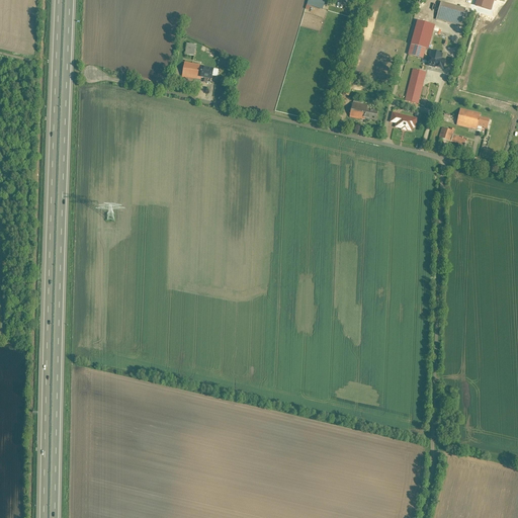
[(310,10),(311,7),(323,10),(326,0),(309,0),(307,9),(310,10)]
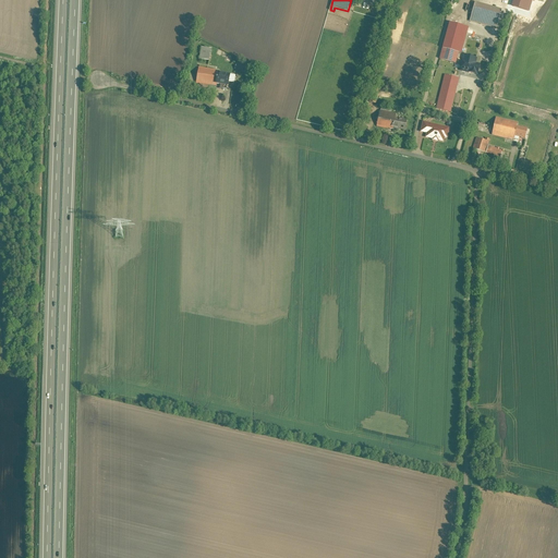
[(529,12),(532,0),(516,0),(513,8),(529,12)]
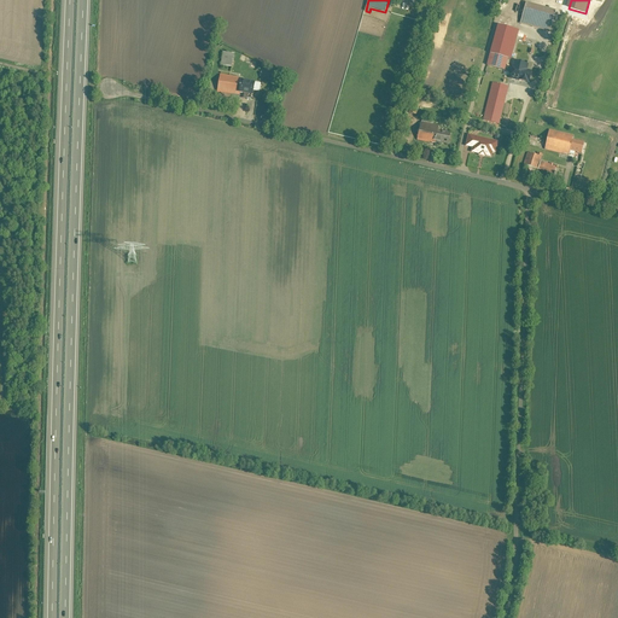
[(557,11),(526,3),(520,23),(551,31),(557,11)]
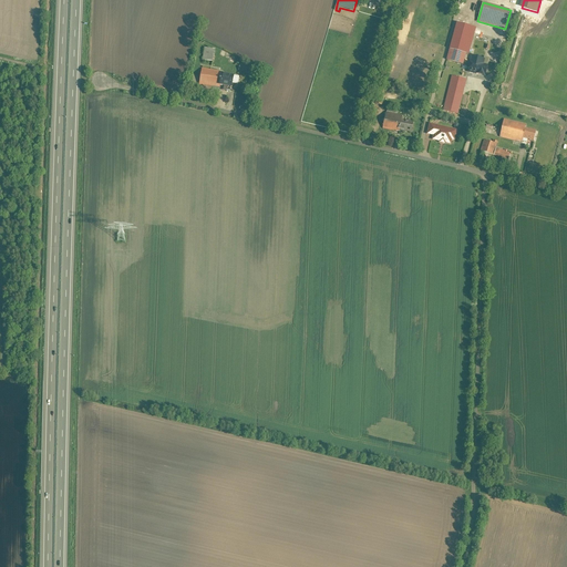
[(470,54),(476,29),(466,26),(467,20),(460,18),(447,60),(463,64),(466,54),(470,54)]
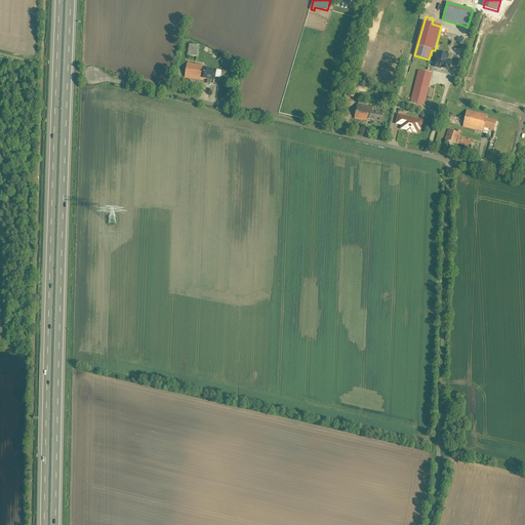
[(190,44),(188,55),(197,57),(199,46),(190,44)]
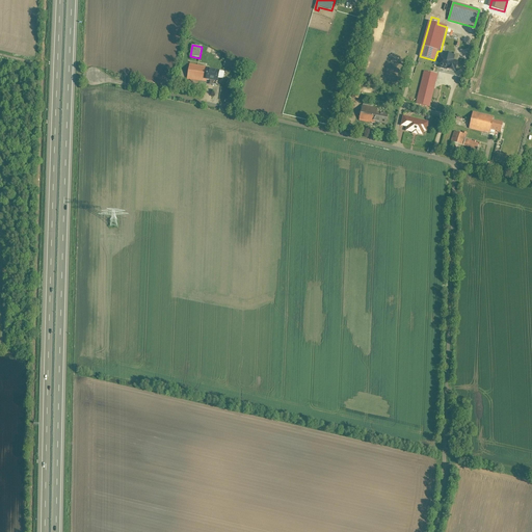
[(440,68),(456,72),(458,61),(454,60),(455,56),(443,53),(440,68)]
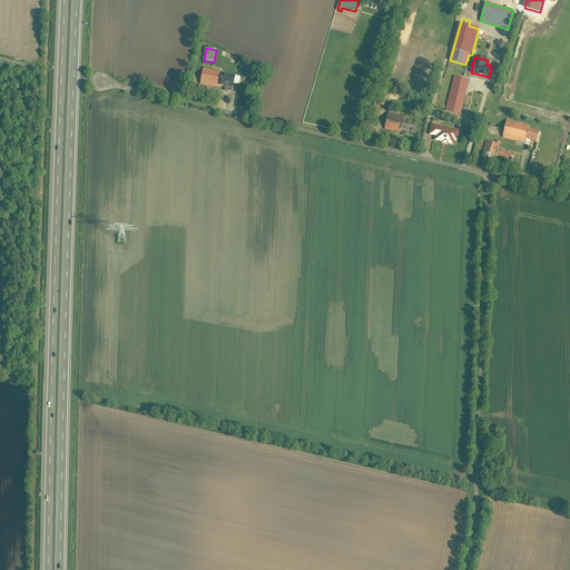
[(239,85),(242,77),(224,75),(225,72),(204,69),(200,85),(225,89),(225,88),(234,89),(234,84),(239,85)]
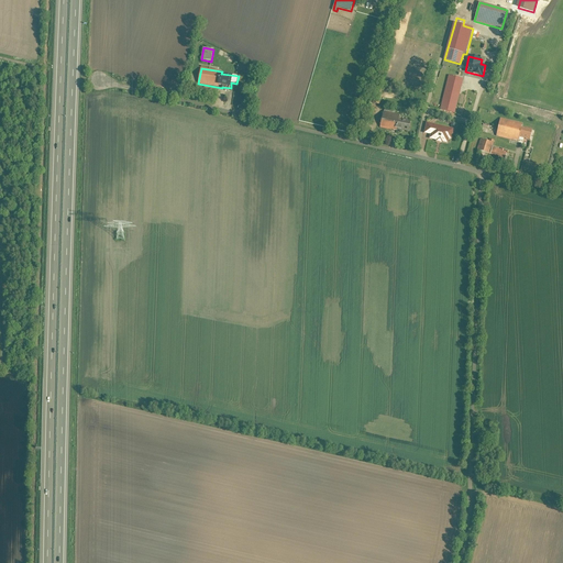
[(449,78),(441,110),(455,113),(463,81),(456,76),(449,78)]
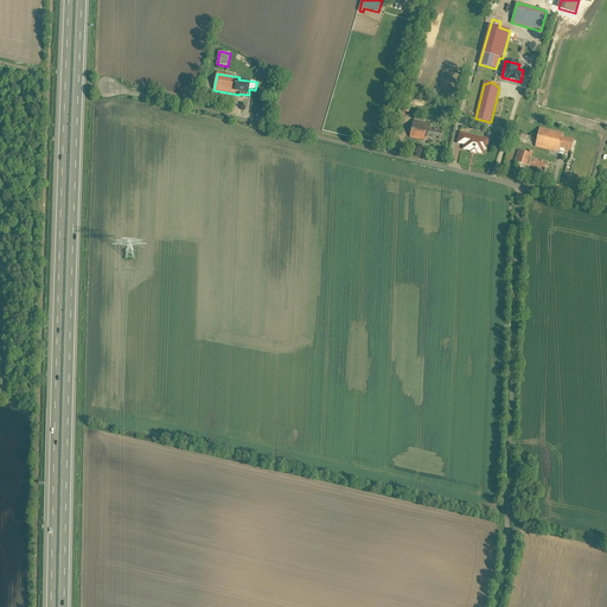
[(430,125),(414,121),(410,139),(439,145),(441,132),(429,129),(430,125)]
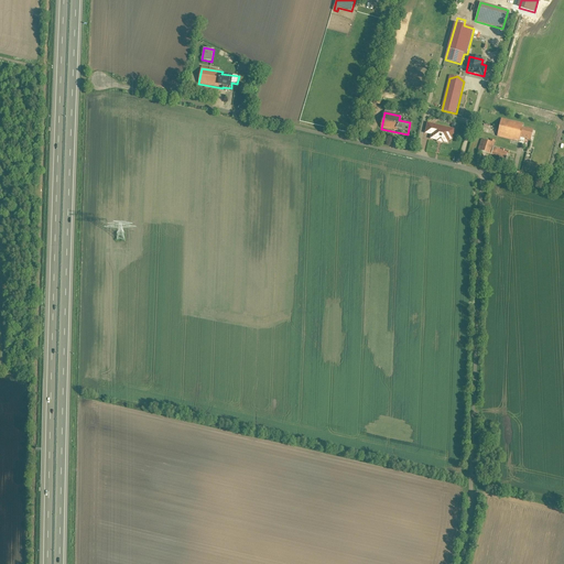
[(524,125),(501,119),(497,137),(520,142),(520,139),(531,141),(533,131),(523,128),(524,125)]
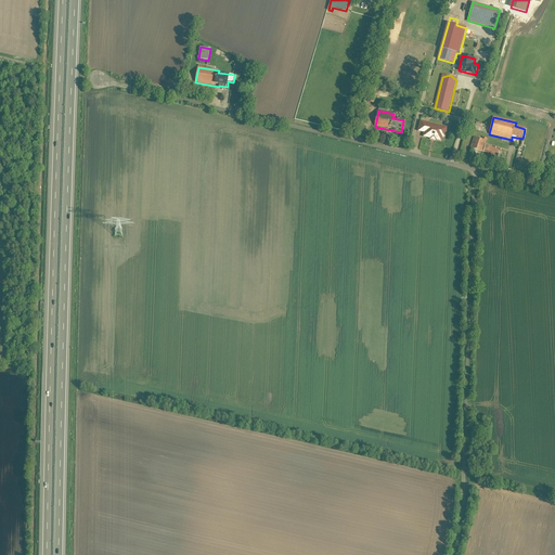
[(447,128),(421,123),(418,132),(425,133),(424,138),(430,139),(430,140),(436,141),(441,142),(441,138),(444,139),(447,128)]
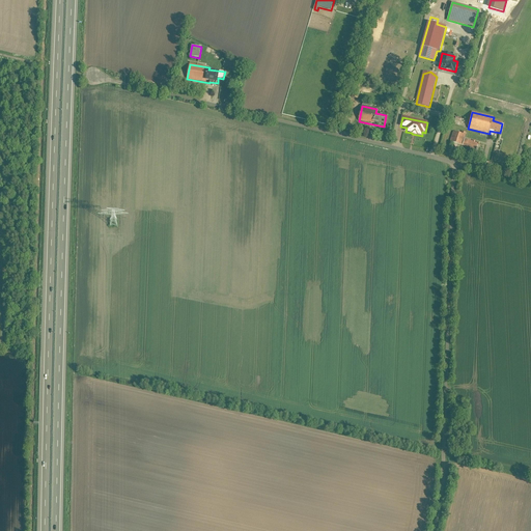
[(473,142),(465,139),(467,133),(463,132),(462,135),(453,132),(450,143),(476,150),(478,143),(475,142),(476,141),(474,141),(473,142)]
